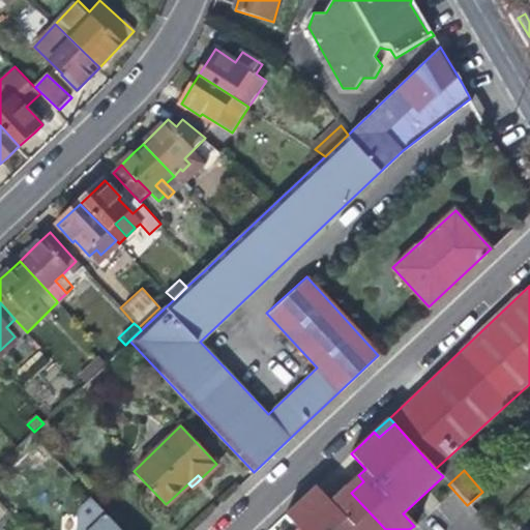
[(363,481),(358,475),(330,501),(357,529),(385,529),(351,493),(363,481)]
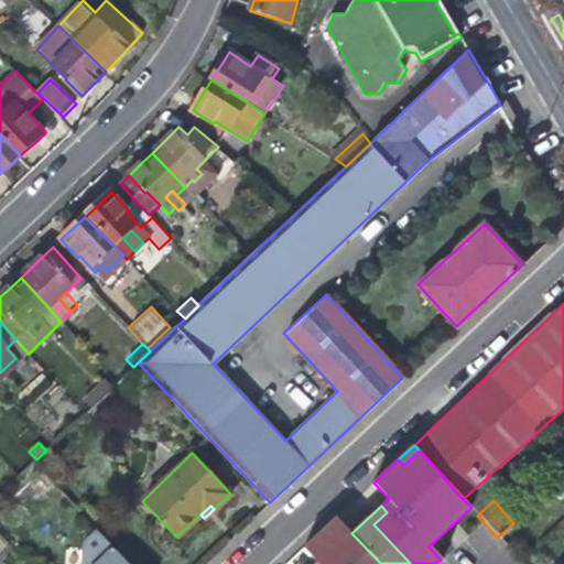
[(336,534),(345,525),(337,517),(328,525),(336,534)]
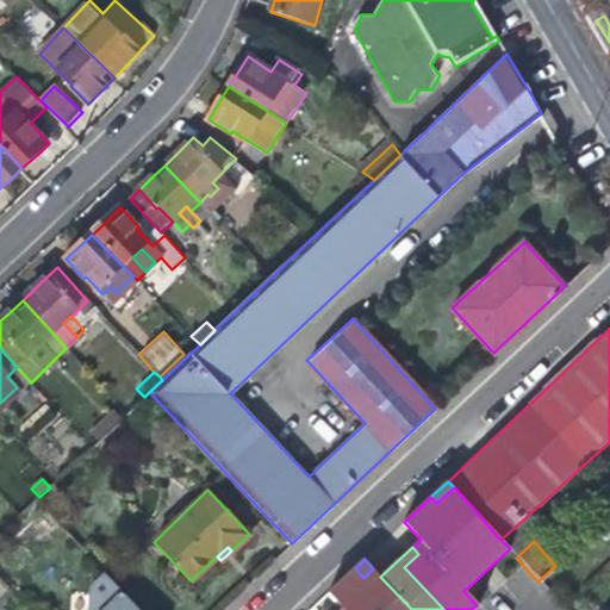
[(329,592),(344,609),(346,609),(411,609),(380,577),(373,568),(363,578),(355,568),(343,579),(329,592)]
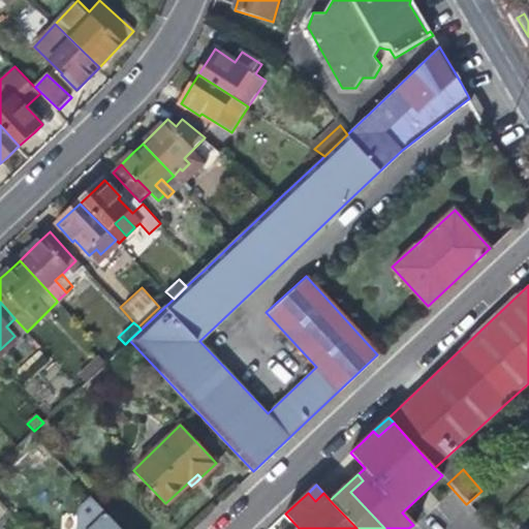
[(122,528),(91,496),(84,502),(80,508),(79,514),(78,528),(122,528)]
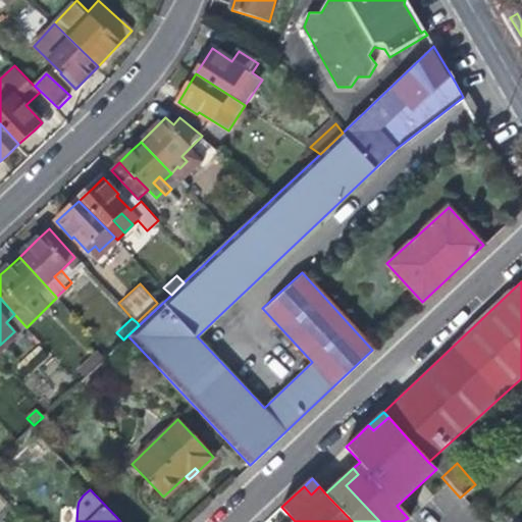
[(0,514),(9,508),(0,494),(0,514)]
